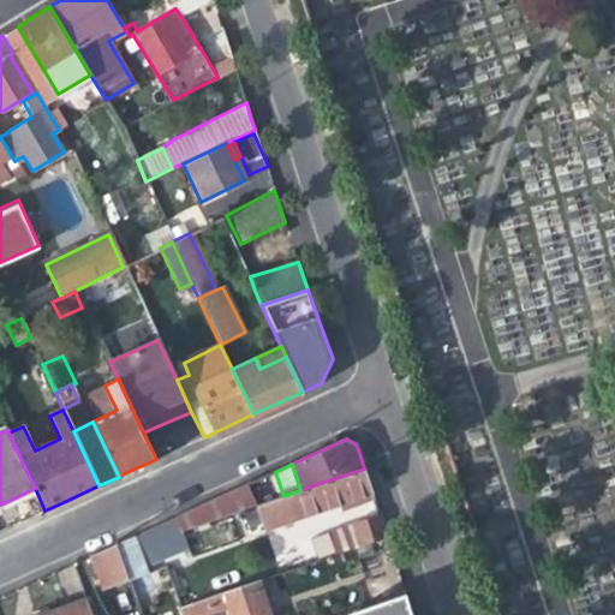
[(353,500),(371,494),(368,482),(364,469),(320,483),(300,490),(284,496),(255,507),(263,531),(339,505),(353,500)]
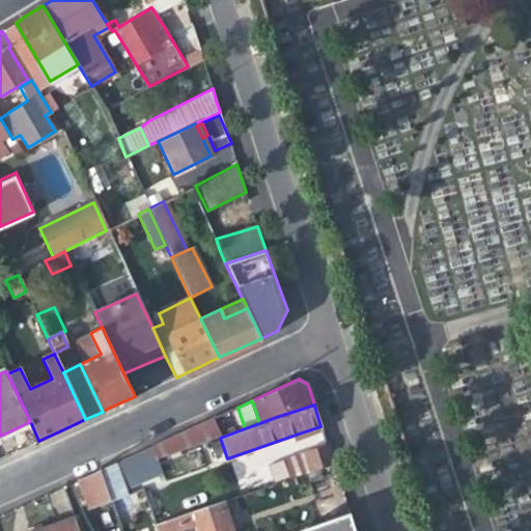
[(210,419),(174,436),(179,451),(185,450),(207,442),(218,438),(210,419)]
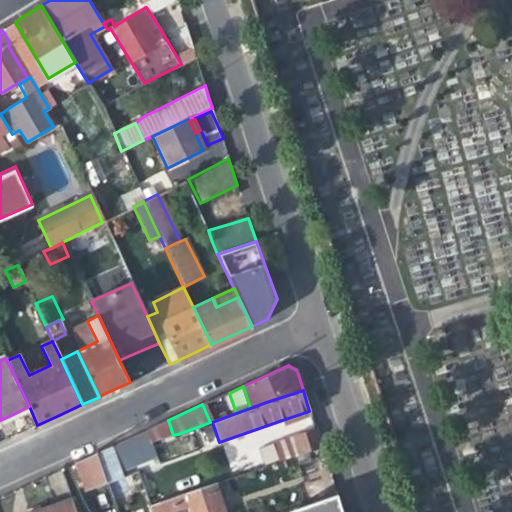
[(295,422),(294,416),(282,420),(284,426),(295,422)]
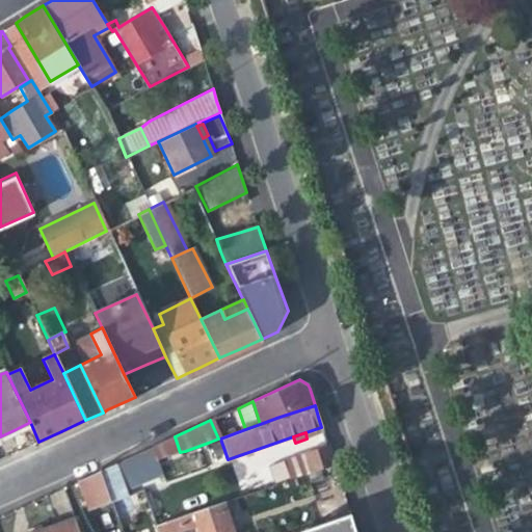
[(156,460),(180,452),(175,436),(151,448),(156,460)]
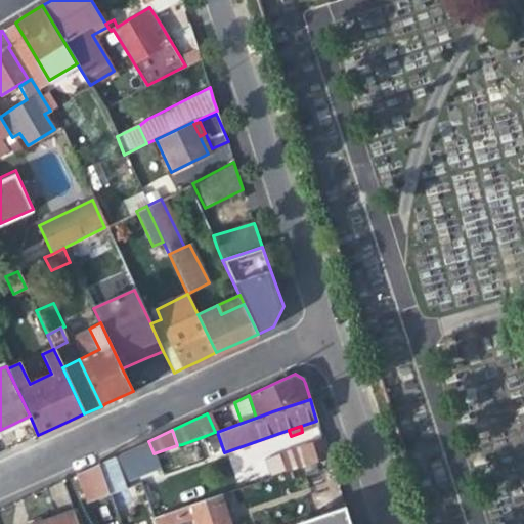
[(212,456),(224,452),(217,432),(215,432),(205,436),(212,456)]
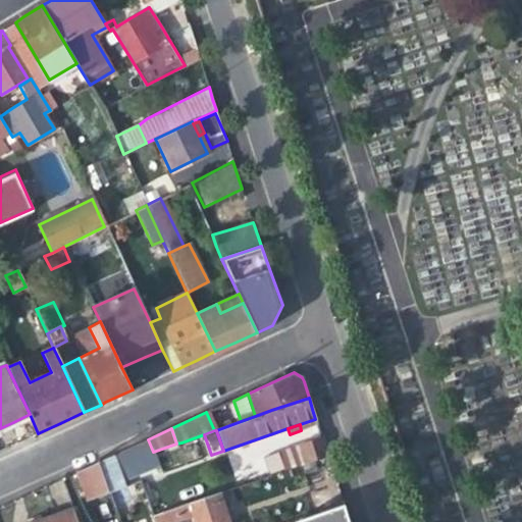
[(298,444),(302,453),(305,463),(327,456),(321,435),(298,444)]
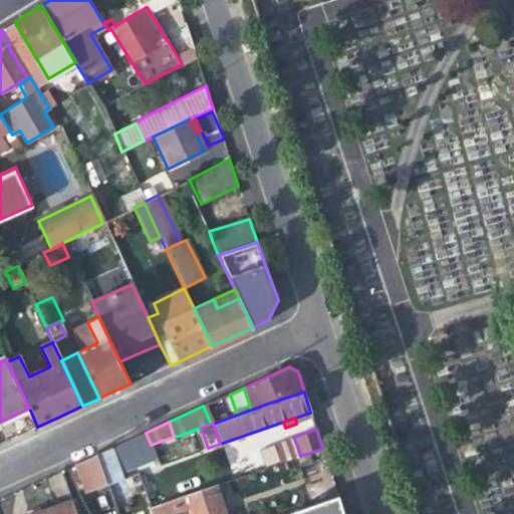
[(264,468),(300,456),(297,446),(261,459),(264,468)]
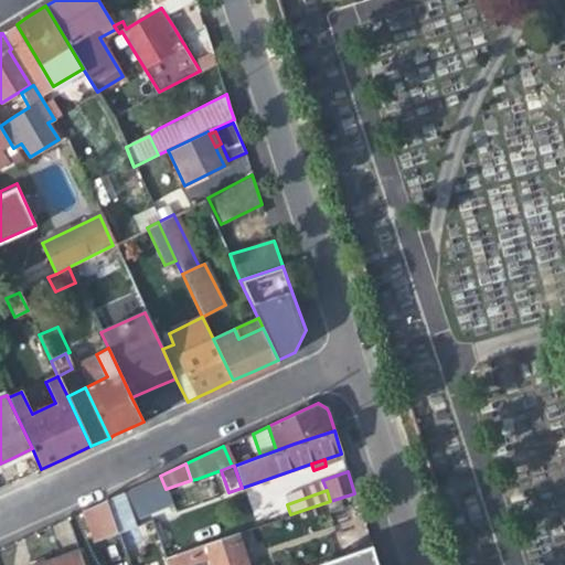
[(136,528),(124,492),(106,500),(117,532),(117,533),(134,528),(136,528)]
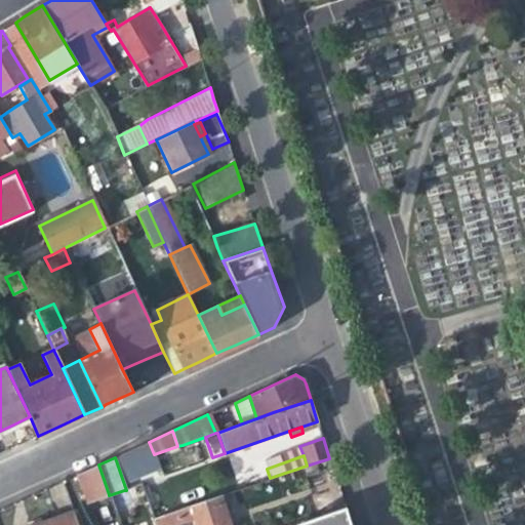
[(109,494),(98,465),(83,472),(93,499),(109,494)]
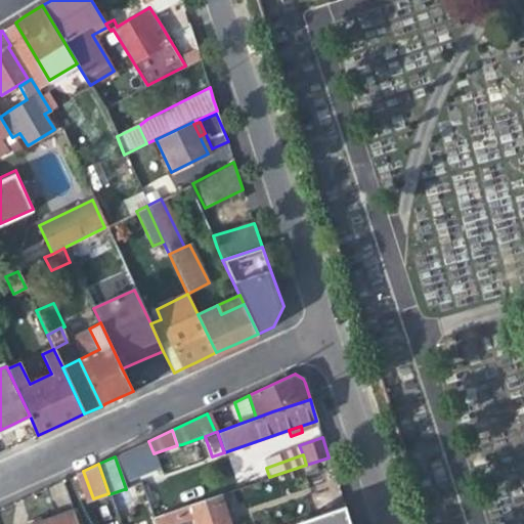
[(128,503),(124,489),(108,494),(114,508),(128,503)]
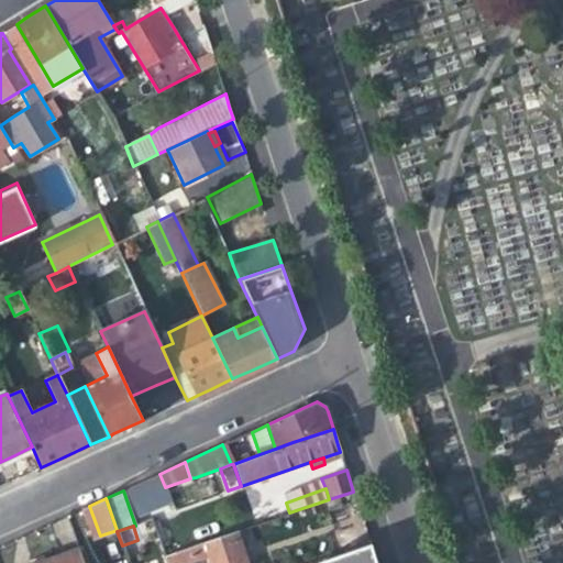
[(208,562),(247,562),(246,560),(236,531),(162,556),(164,562),(187,562),(206,556),(208,562)]
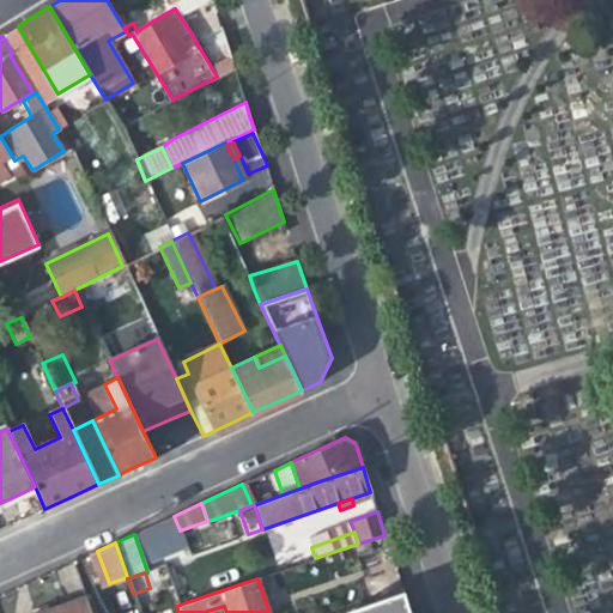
[(346,612),(413,612),(411,606),(406,590),(346,611),(346,612)]
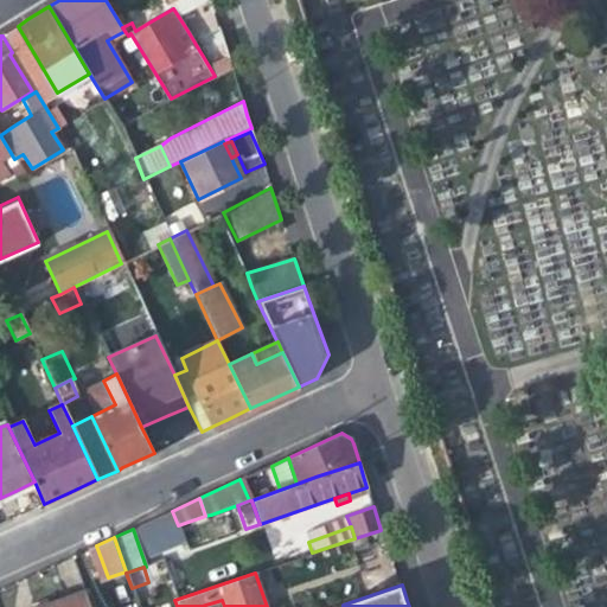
[(89,606),(84,590),(50,604),(39,606),(89,606)]
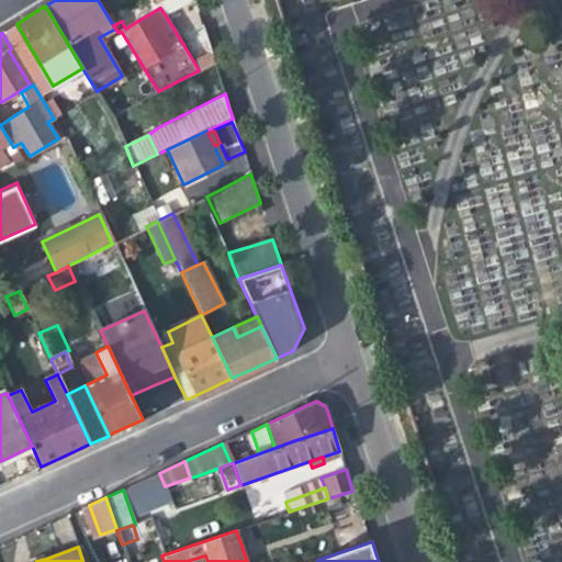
[(156,558),(161,555),(159,547),(153,549),(156,558)]
